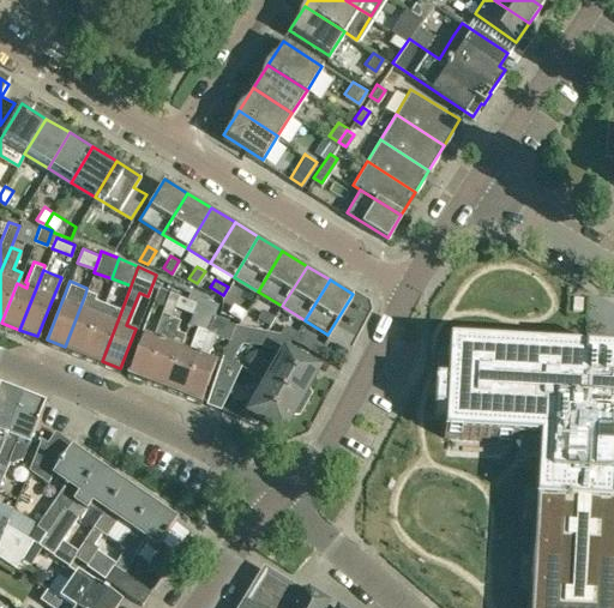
[(130,371),(146,378),(170,314),(179,292),(170,288),(170,289),(158,284),(155,296),(166,300),(164,305),(152,336),(144,332),(130,371)]
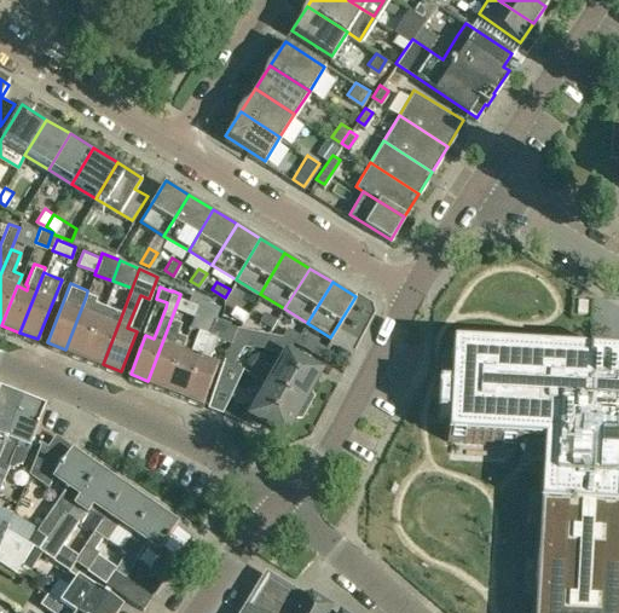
[(91,293),(87,291),(86,296),(65,350),(84,357),(104,304),(96,300),(97,296),(96,295),(96,294),(92,293),(91,293)]
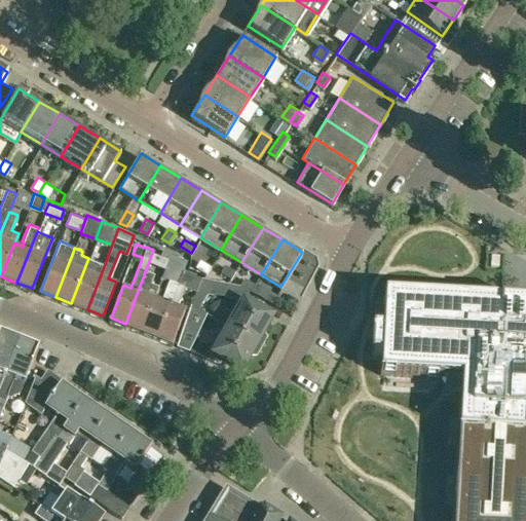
[(164,267),(166,261),(168,257),(153,251),(149,261),(164,267)]
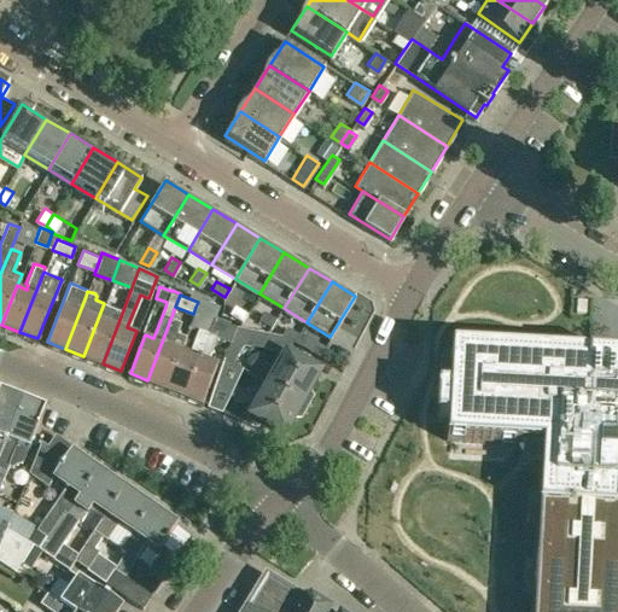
[(83,356),(103,363),(123,310),(104,303),(83,356)]
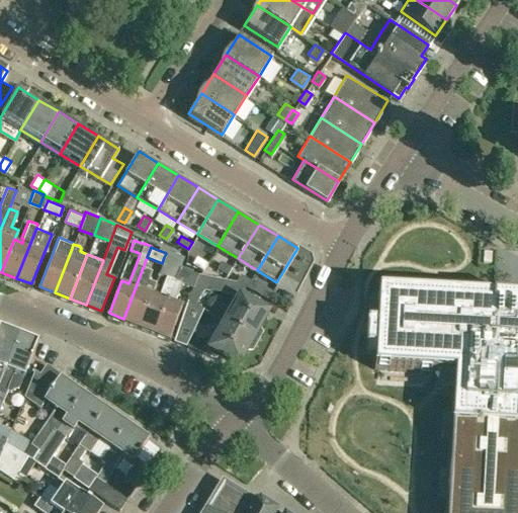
[(207,261),(197,254),(193,261),(203,267),(207,261)]
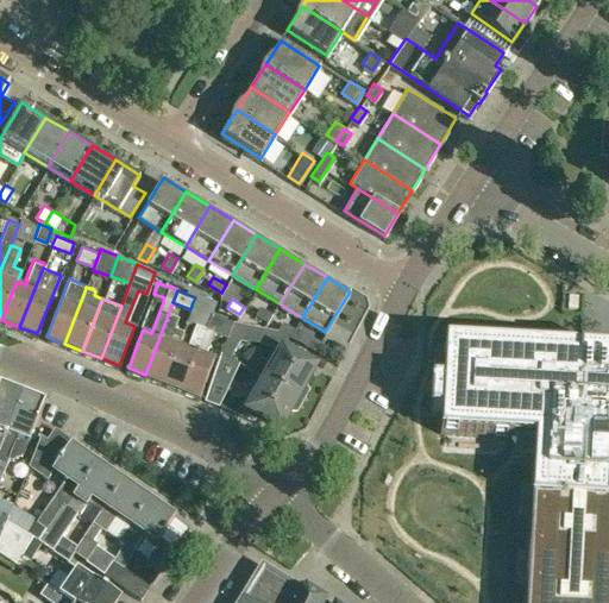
[(272,312),(261,305),(256,312),(268,320),(272,312)]
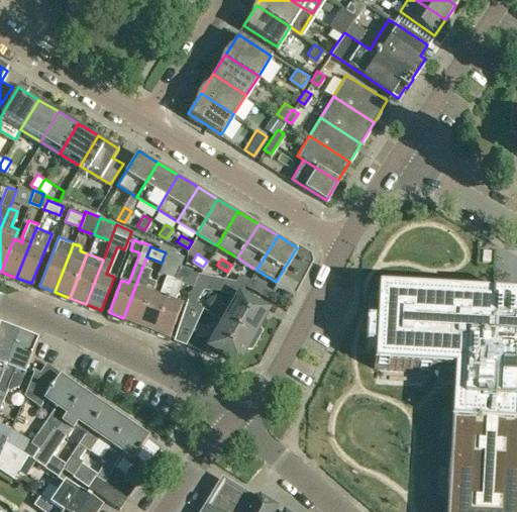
[(143,265),(123,318),(138,324),(150,291),(156,280),(148,277),(151,268),(150,267),(143,265)]
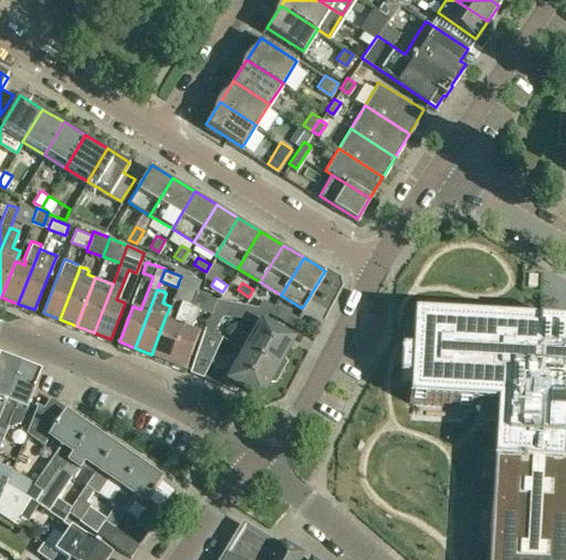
[(196,289),(191,303),(168,361),(186,367),(199,331),(190,328),(198,307),(210,310),(216,296),(196,289)]
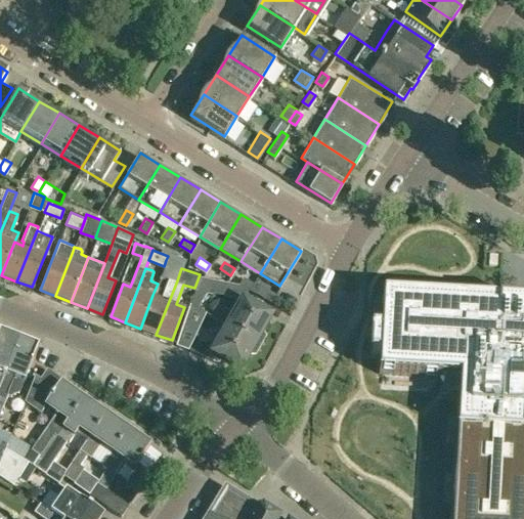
[(243,296),(248,288),(238,283),(201,274),(200,274),(194,288),(190,300),(199,305),(208,290),(243,296)]
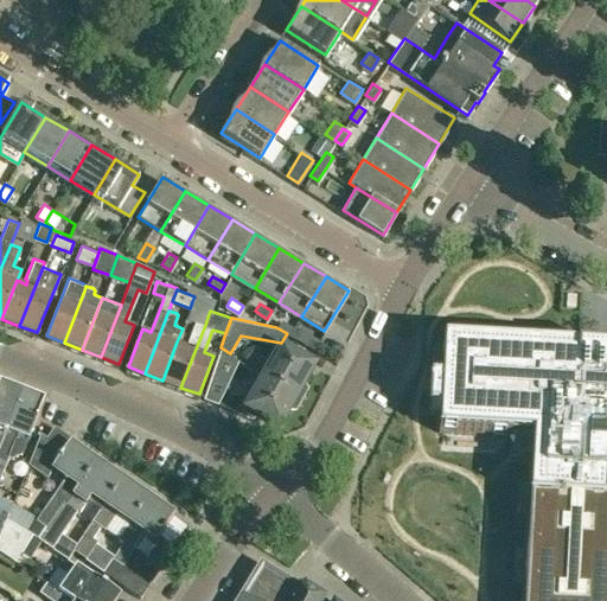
[(282,319),(276,327),(287,333),(289,334),(294,326),(282,319)]
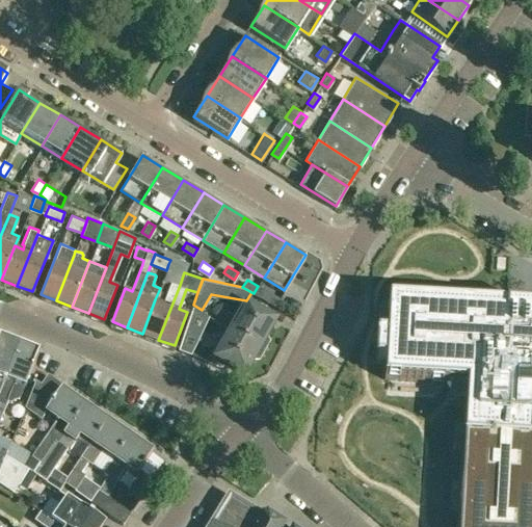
[(142,334),(158,340),(180,285),(173,282),(164,302),(155,299),(142,334)]
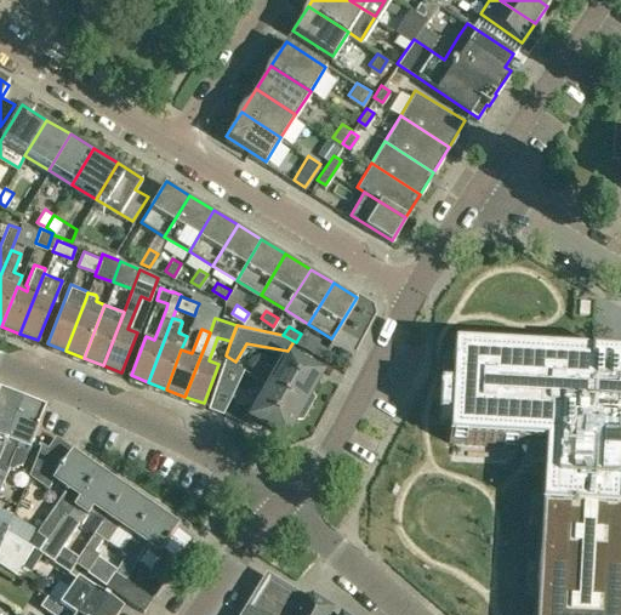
[(314,340),(308,348),(322,356),(326,347),(314,340)]
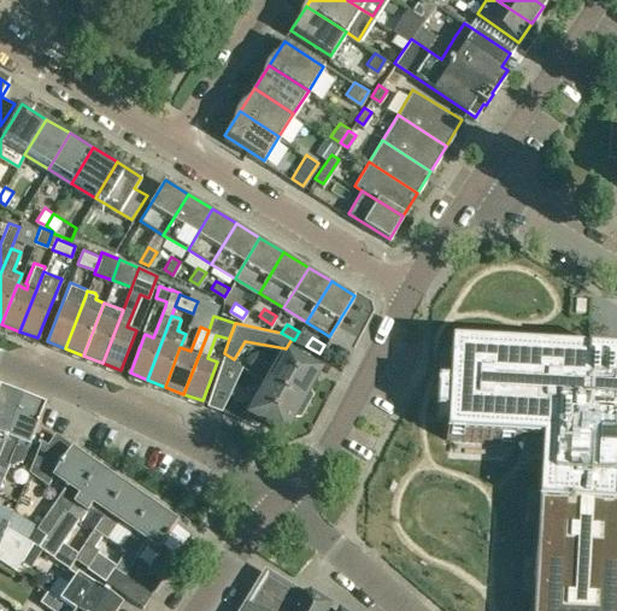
[(616,610),(616,352),(589,352),(451,344),(448,377),(448,383),(436,383),(434,413),(447,413),(446,436),(517,440),(546,442),(545,466),(540,466),(532,610),(616,610)]
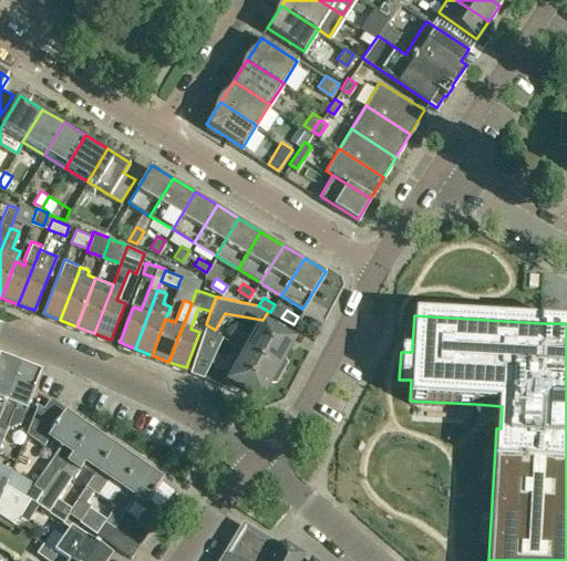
[(246,349),(281,370),(286,360),(284,356),(295,339),(263,321),(246,349)]
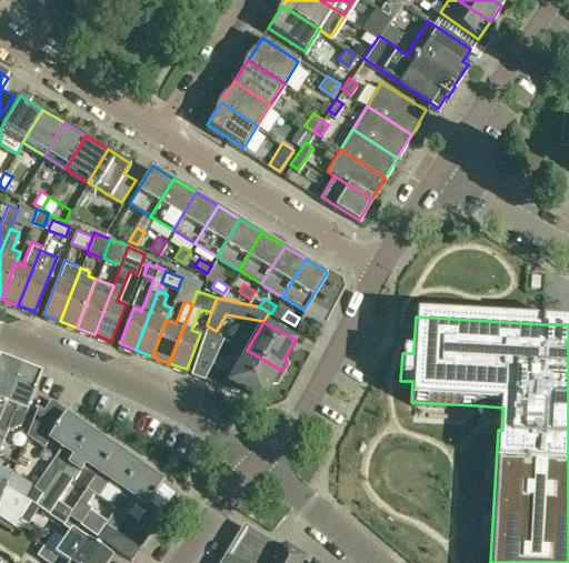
[(202,342),(191,371),(202,375),(213,349),(202,342)]
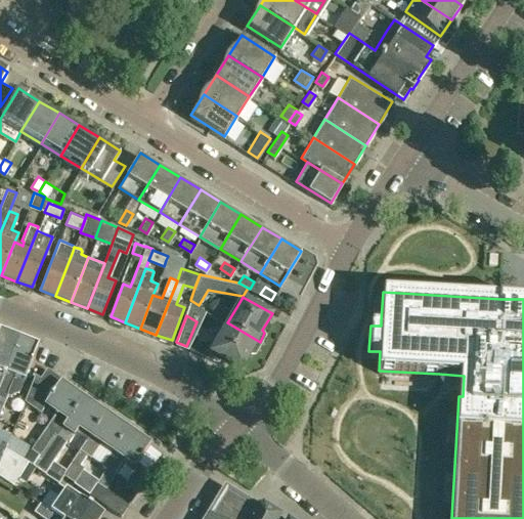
[(255,350),(260,342),(227,322),(210,354),(218,358),(220,354),(241,366),(251,349),(255,350)]
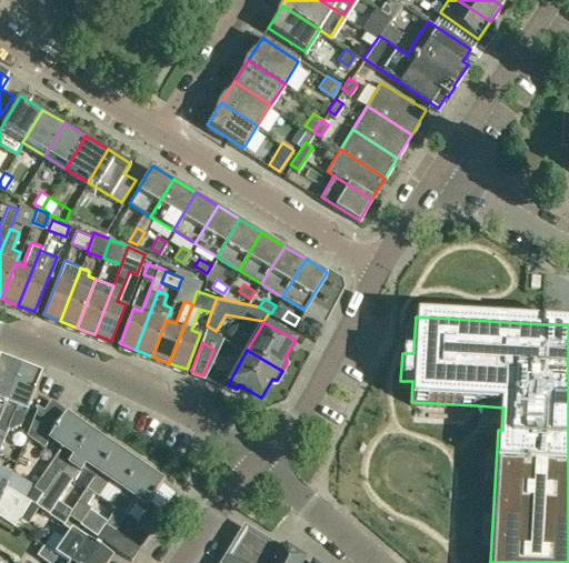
[(0,415),(21,363),(0,354),(0,415)]
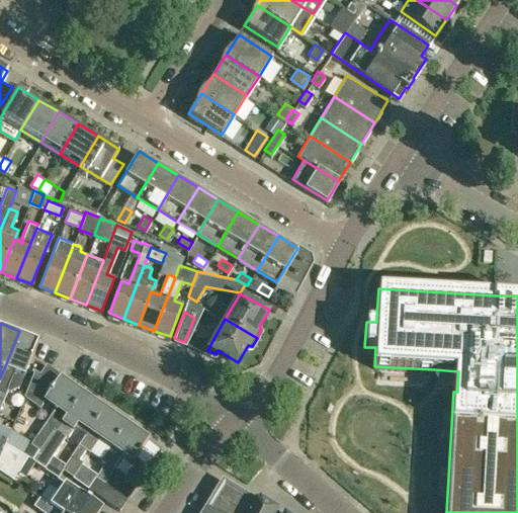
[(39,339),(19,331),(0,378),(0,406),(5,393),(4,392),(13,368),(25,373),(39,339)]
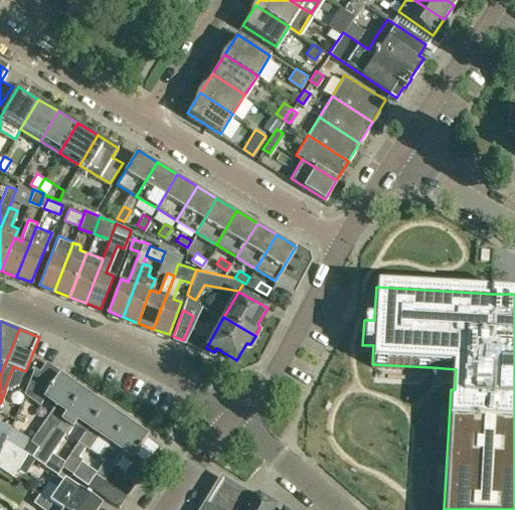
[(82,389),(78,386),(59,373),(55,379),(35,365),(24,392),(39,403),(43,397),(44,397),(54,404),(31,438),(10,425),(7,434),(6,437),(32,455),(53,422),(57,426),(82,389)]
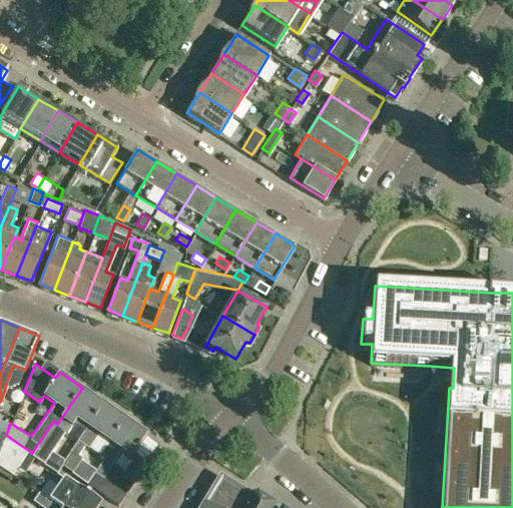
[(53,421),(32,453),(35,456),(44,462),(51,467),(57,458),(49,453),(66,429),(69,431),(78,417),(89,424),(104,403),(82,388),(57,424),(53,421)]
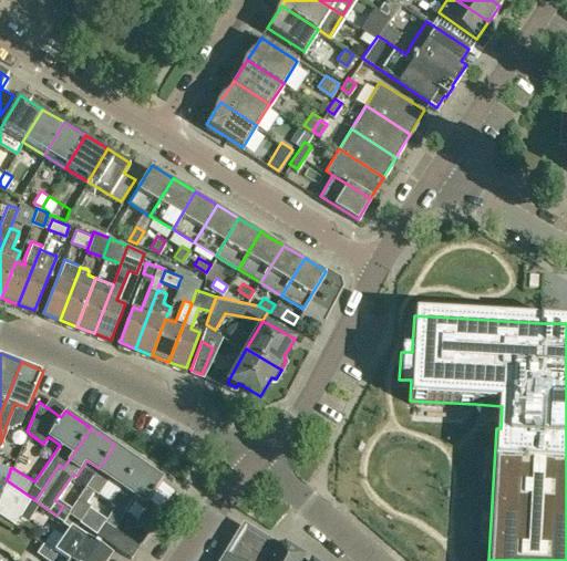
[(121,486),(138,461),(115,445),(99,468),(69,511),(80,519),(91,504),(85,500),(94,489),(99,491),(109,477),(121,486)]
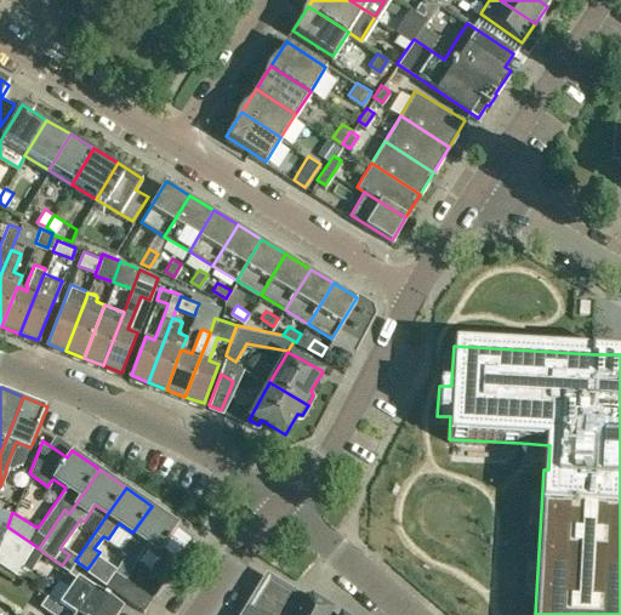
[(106,582),(144,609),(153,596),(125,576),(137,558),(134,556),(144,540),(160,551),(178,524),(152,506),(132,533),(121,548),(126,552),(117,568),(113,571),(106,582)]
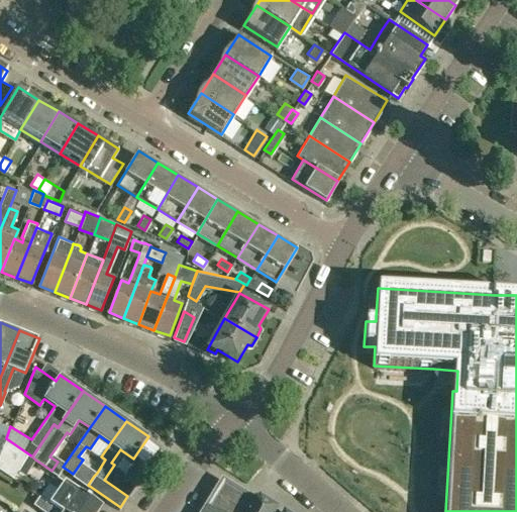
[(0,454),(0,453),(0,468),(13,477),(20,465),(28,470),(35,459),(32,456),(6,438),(0,454)]
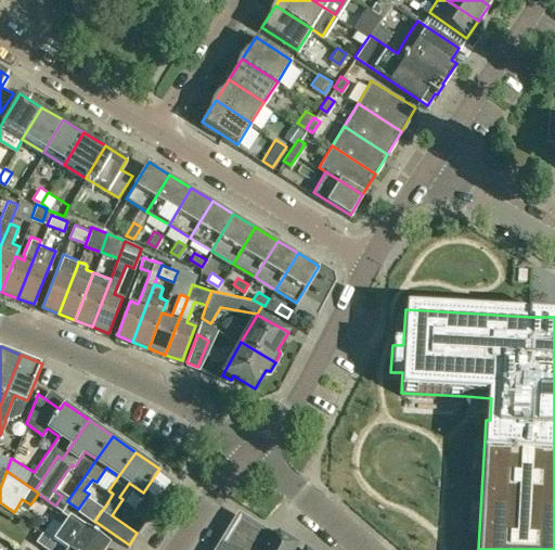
[(79,510),(94,521),(101,511),(104,508),(88,497),(79,510)]
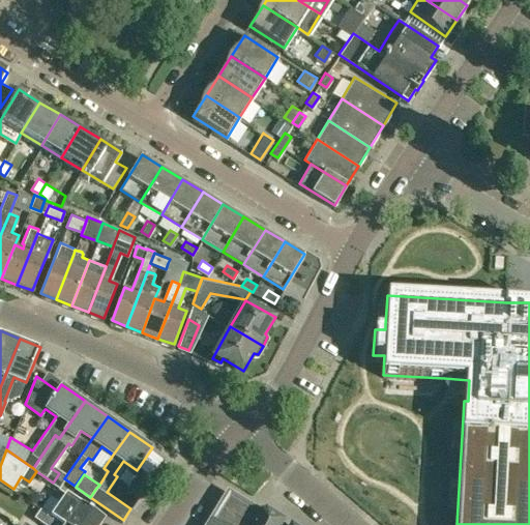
[(281,524),(284,520),(266,508),(262,509),(230,491),(208,524),(281,524)]
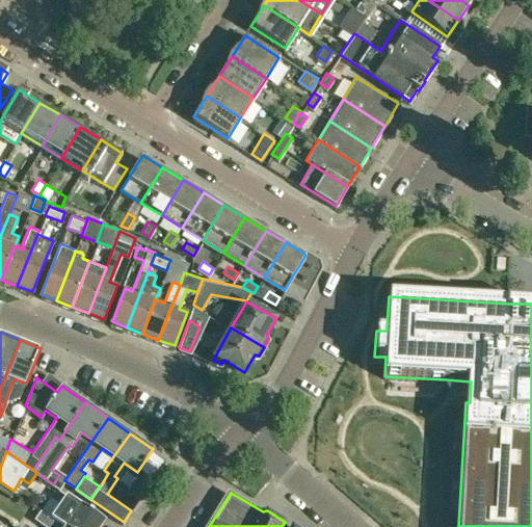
[(52,516),(67,526),(68,526),(99,526),(105,519),(68,494),(52,516)]
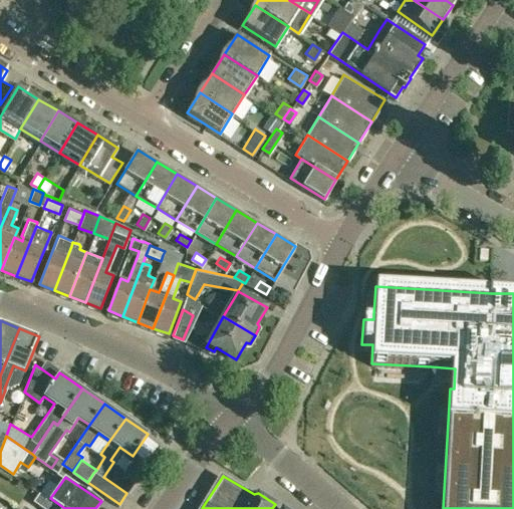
[(65,508),(64,508),(50,498),(49,499),(39,492),(34,499),(49,508),(65,508)]
